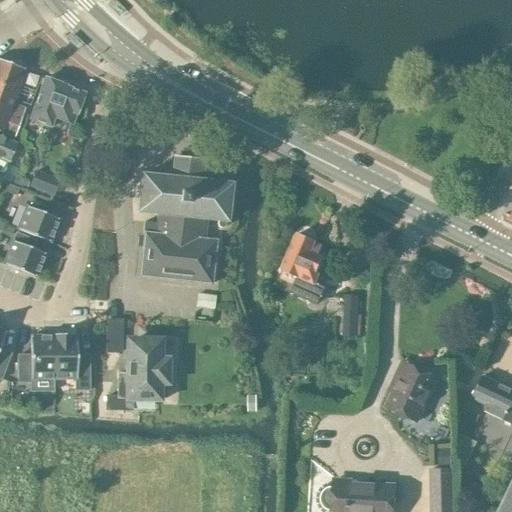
[(0,116),(7,120),(2,133),(14,137),(20,121),(24,109),(11,104),(23,69),(0,60),(0,116)]
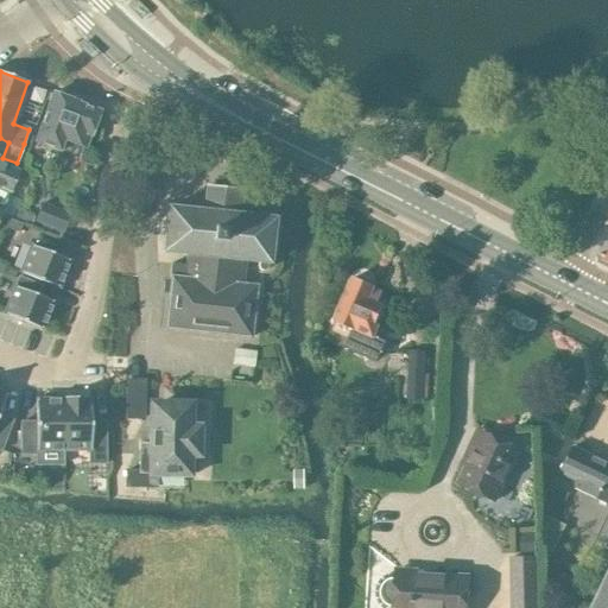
[(88,132),(97,108),(75,100),(75,99),(51,90),(33,138),(58,146),(62,135),(83,144),(88,132)]
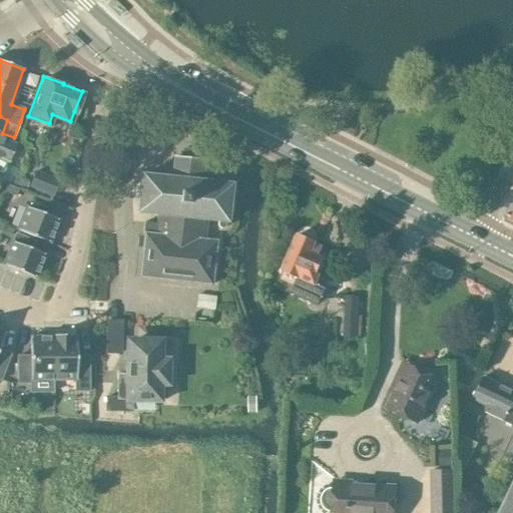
[(0,179),(15,144),(0,137),(0,179)]
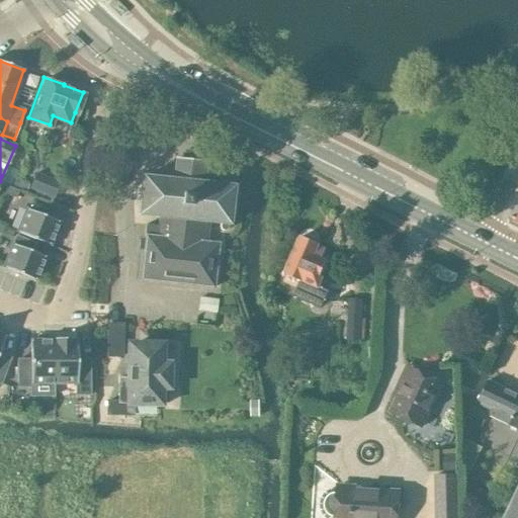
[(157,226),(145,225),(144,237),(145,237),(140,279),(212,287),(218,244),(205,242),(207,222),(219,224),(219,227),(220,230),(222,231),(226,230),(227,228),(227,224),(228,224),(233,186),(202,183),(204,163),(197,163),(198,153),(184,151),(183,161),(175,160),(173,180),(143,177),(139,214),(158,217),(157,226)]
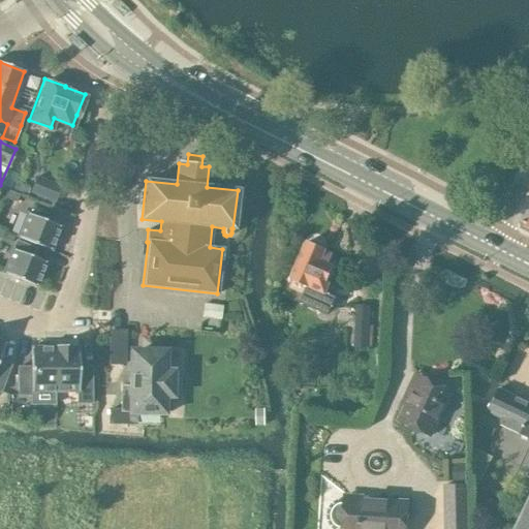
[(36,177),(30,193),(54,201),(60,186),(36,177)]
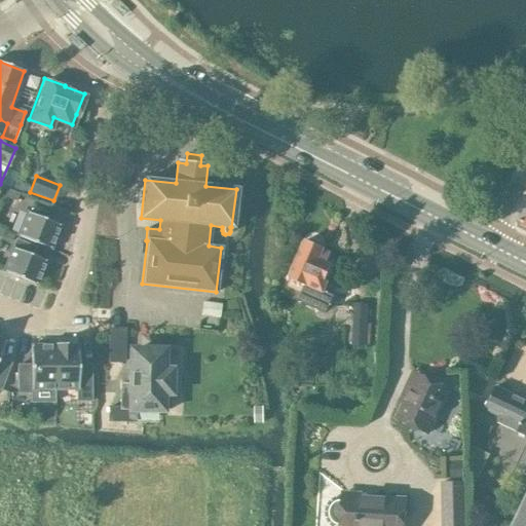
[(19,193),(11,190),(7,189),(4,196),(15,201),(19,193)]
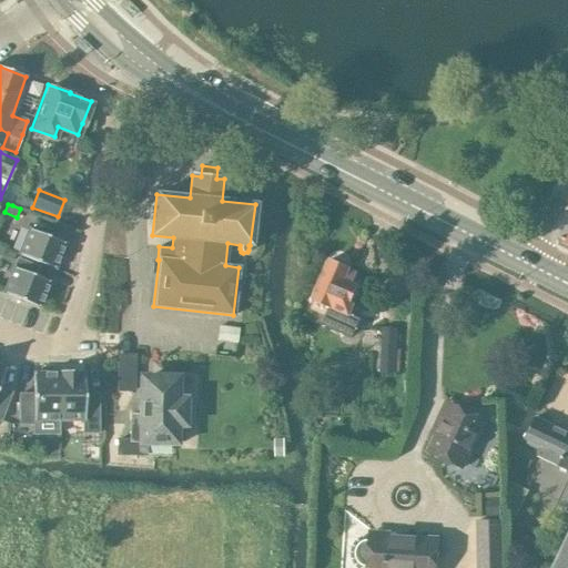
[(29,229),(19,255),(53,269),(63,243),(29,229)]
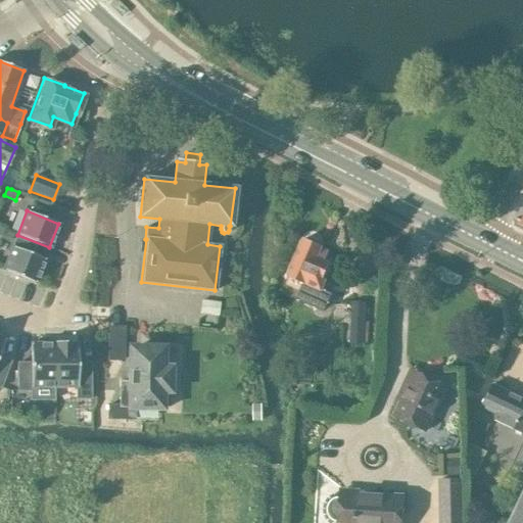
[(303,240),(288,276),(289,277),(322,290),(327,279),(323,278),(329,265),(324,262),(327,255),(320,251),(321,247),(318,246),(318,241),(311,238),(306,241),(303,240)]
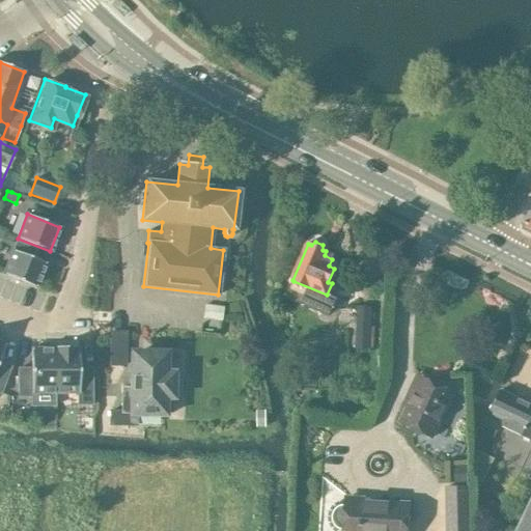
[(32,257),(35,250),(16,243),(3,274),(36,287),(46,263),(32,257)]
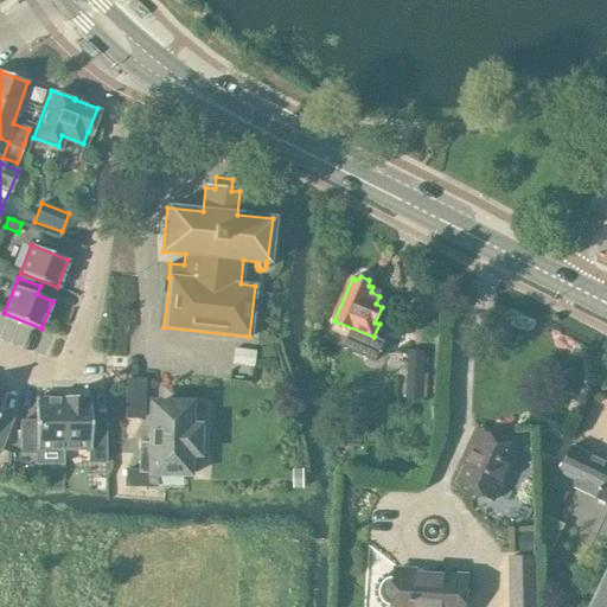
[(255,349),(232,346),(230,363),(253,366),(255,349)]
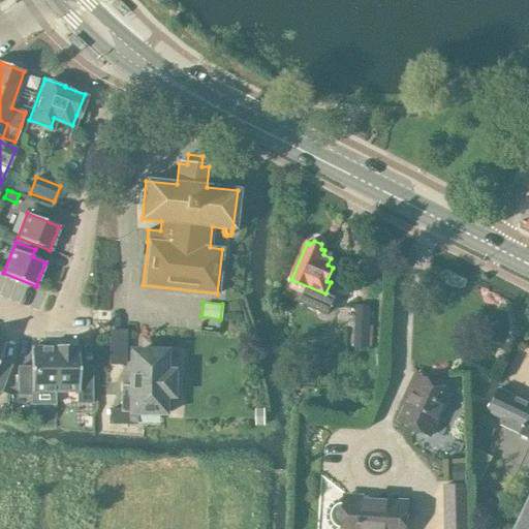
[(354,349),(367,349),(368,347),(369,307),(356,306),(354,347),(354,349)]
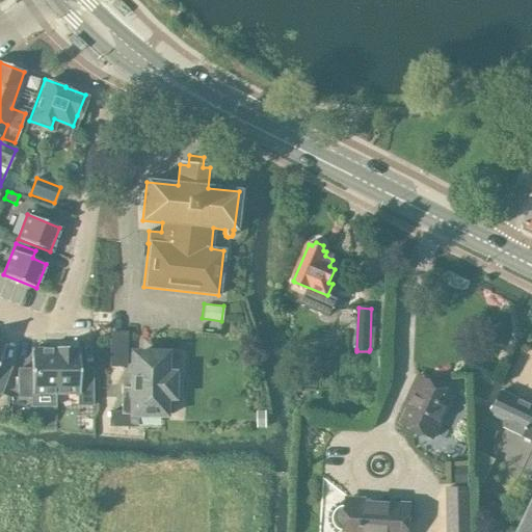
[(125,366),(125,333),(110,333),(110,366),(125,366)]
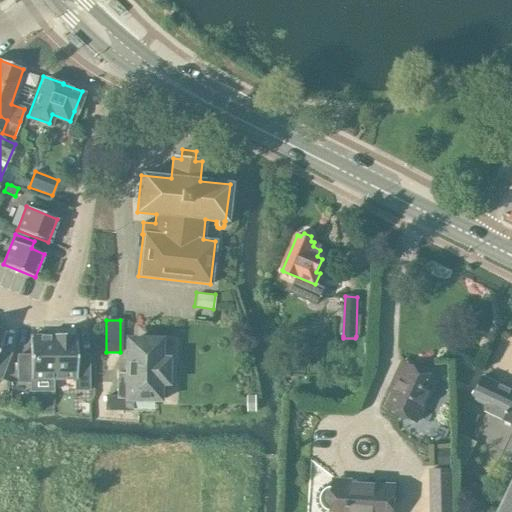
[(0,328),(0,379),(10,354),(0,350),(0,343),(4,332),(1,331),(2,329),(0,328)]
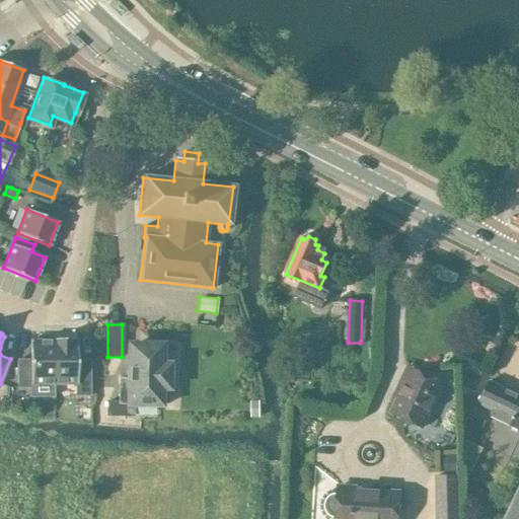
[(52,339),(52,341),(53,341),(54,384),(75,384),(75,395),(90,395),(89,360),(76,360),(76,341),(73,341),(73,339),(52,339)]
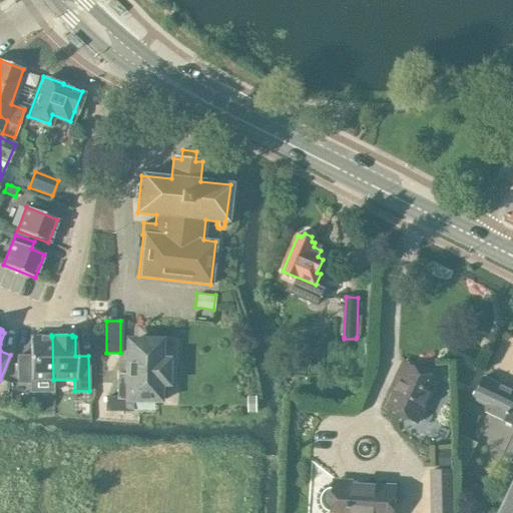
[(29,356),(16,356),(16,383),(30,383),(30,392),(53,392),(53,380),(52,337),(51,337),(29,337),(29,356)]
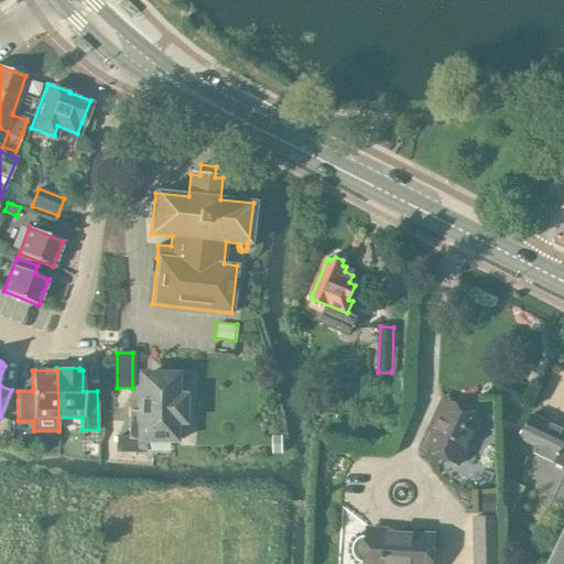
[(129,436),(116,436),(116,452),(144,452),(144,438),(182,438),(183,419),(181,419),(181,398),(173,398),(173,377),(142,377),(141,388),(137,388),(137,412),(129,412),(129,436)]
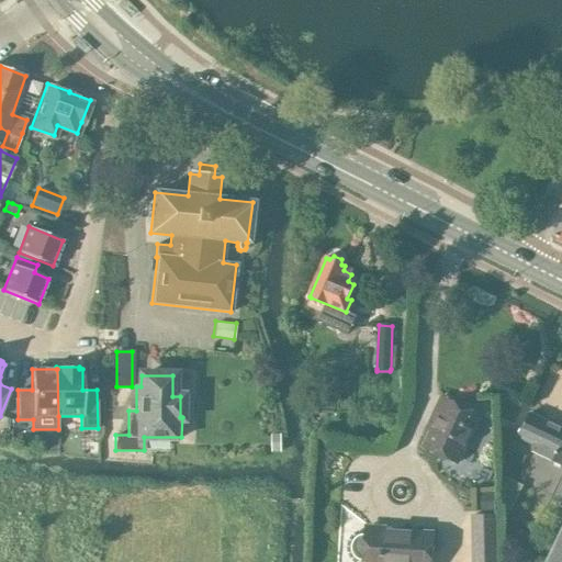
[(447,402),(424,449),(458,464),(481,417),(447,402)]
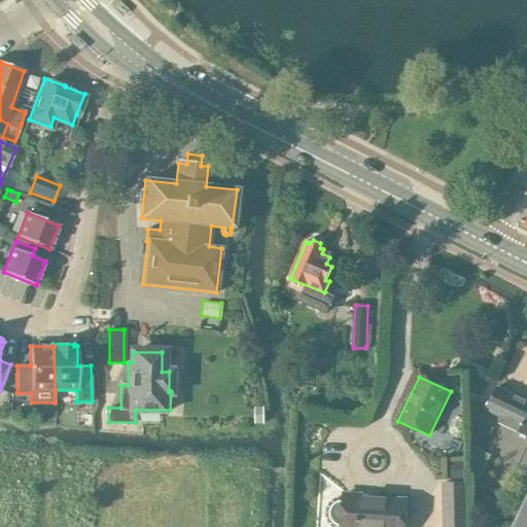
[(526,434),(526,399),(496,386),(487,406),(502,413),(499,422),(526,434)]
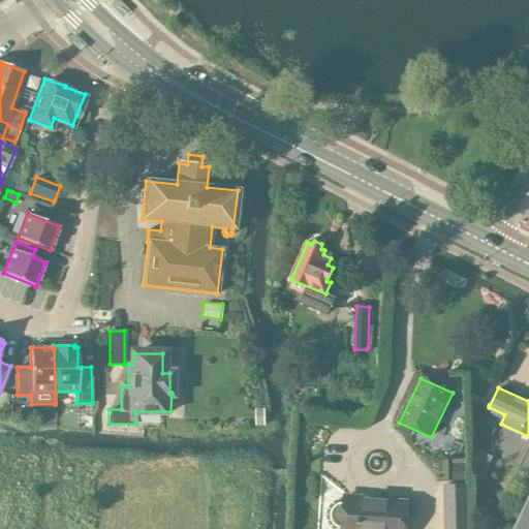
[(512,486),(528,493),(528,448),(512,486)]
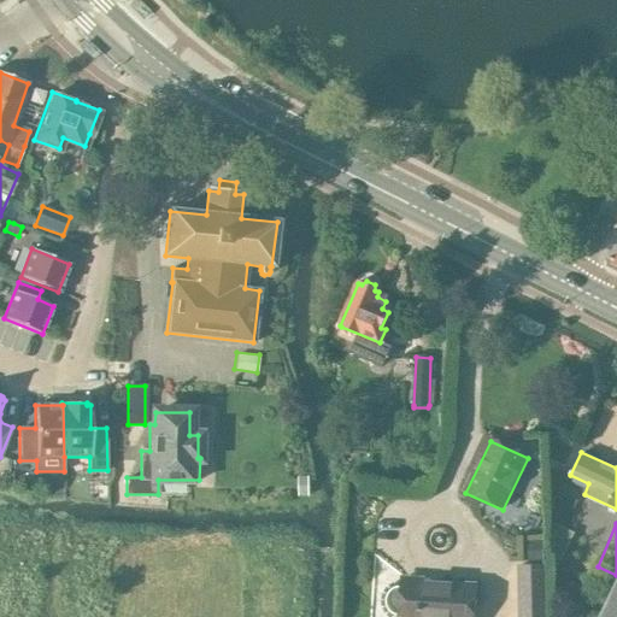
[(544,616),(544,565),(516,565),(516,616),(544,616)]
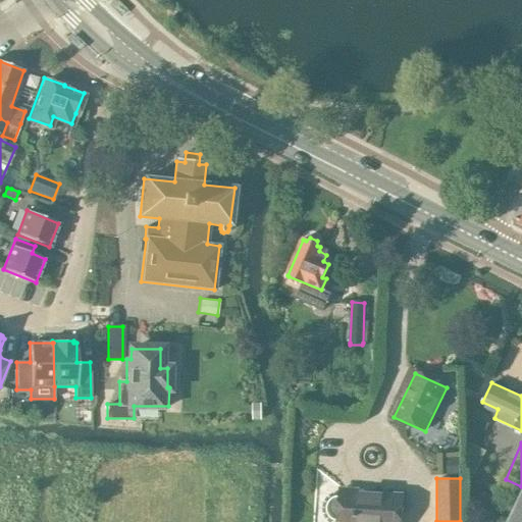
[(327,511),(327,512),(327,513),(327,514),(327,515),(328,516),(328,517),(328,518),(329,519),(330,520),(330,521),(331,521),(400,521),(402,498),(341,493),(341,497),(340,497),(338,498),(337,498),(336,498),(335,499),(334,499),(333,500),(332,501),(331,501),(331,502),(330,503),(329,504),(329,505),(328,506),(328,507),(328,508),(327,509),(327,510),(327,511)]
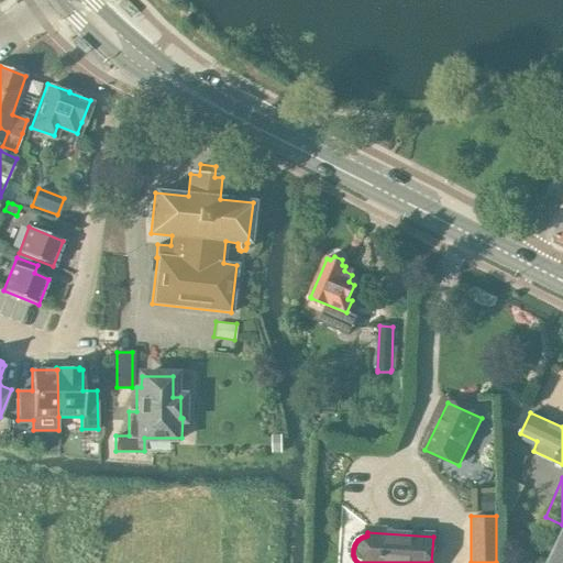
[(562,562),(562,540),(552,562),(562,562)]
